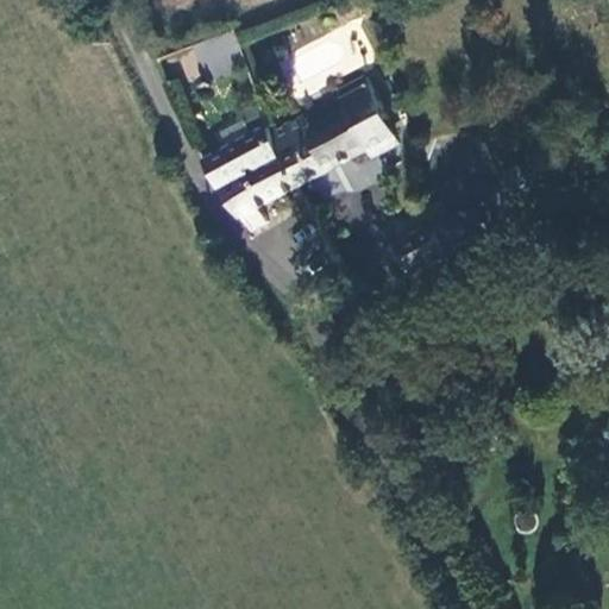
[(365,18),(363,6),(341,12),(345,24),(365,18)]
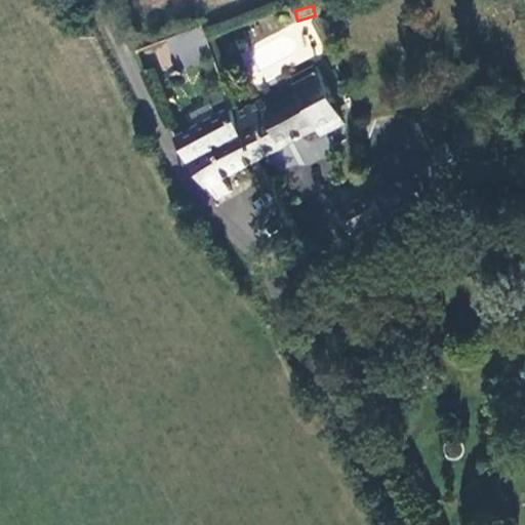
[(168,40),(182,70),(216,55),(203,26),(168,40)]
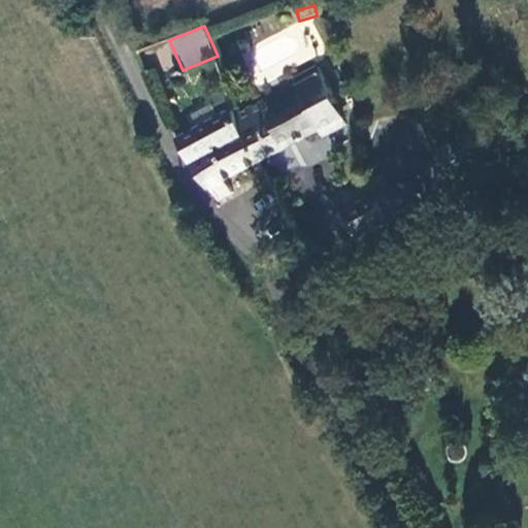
[(321,68),(296,80),(303,95),(271,111),(266,102),(241,113),(237,117),(259,162),(323,130),(327,138),(345,128),(335,106),(340,104),(321,68)]
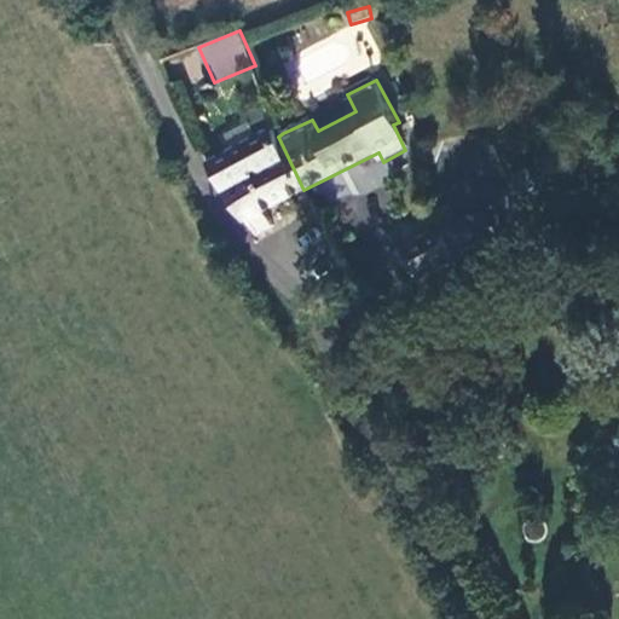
[(279,126),(268,103),(246,114),(258,138),(206,167),(237,224),(244,220),(254,236),(272,226),(262,210),(304,190),(278,137),(283,133),(279,126)]
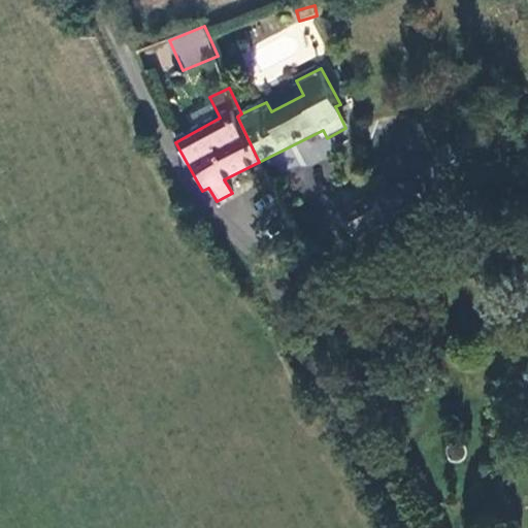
[(414,179),(391,190),(402,216),(425,204),(414,179)]
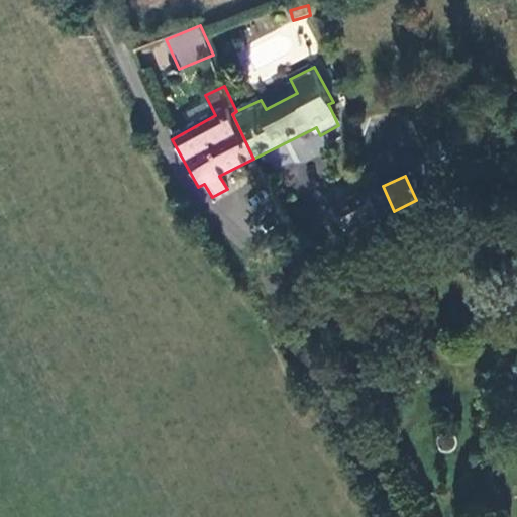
[(338,208),(352,233),(394,211),(383,186),(371,192),(338,208)]
